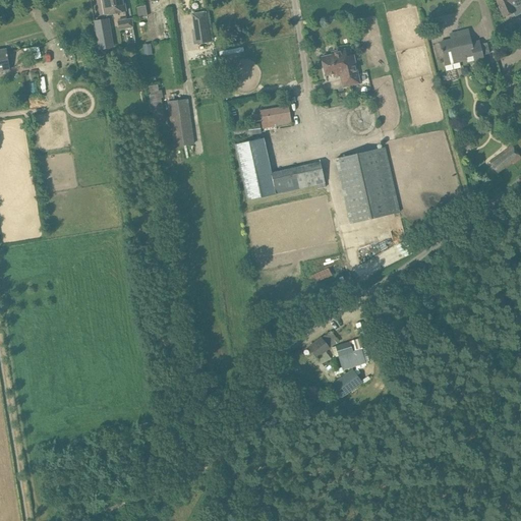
[(126,12),(123,0),(101,0),(105,15),(126,12)]
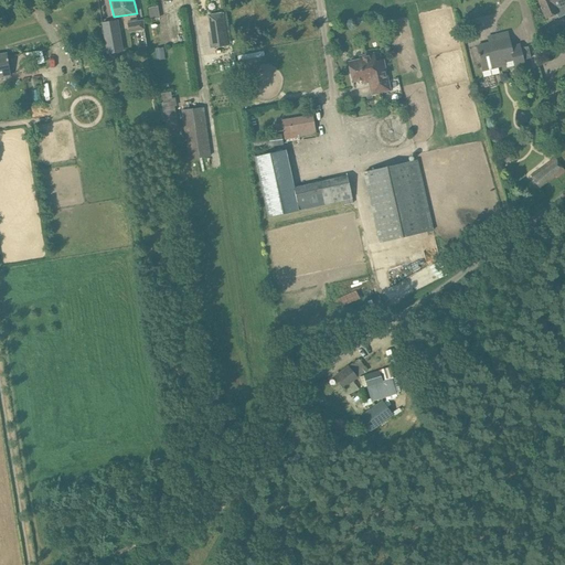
[(564,3),(564,0),(537,0),(545,19),(557,13),(555,9),(564,3)]
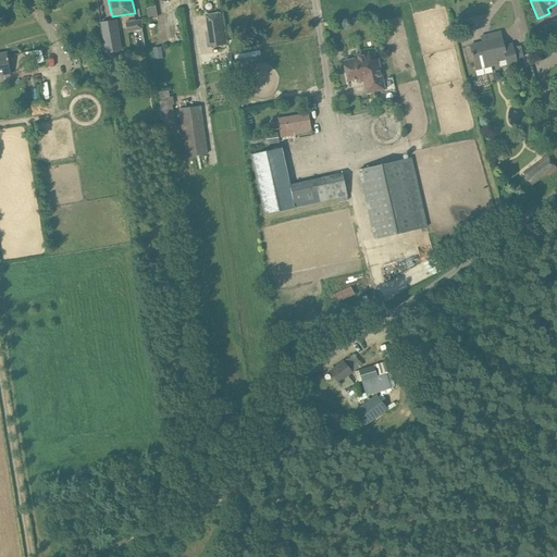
[(225,45),(220,13),(206,15),(210,47),(225,45)]
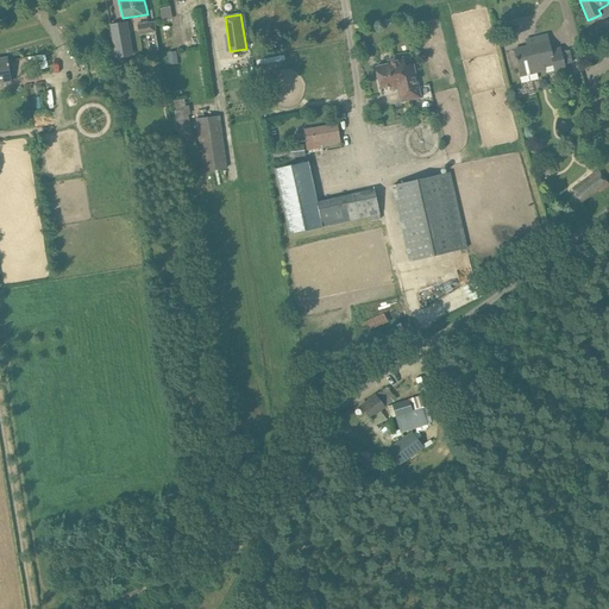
[(127,22),(110,24),(115,58),(124,57),(121,41),(130,39),(127,22)]
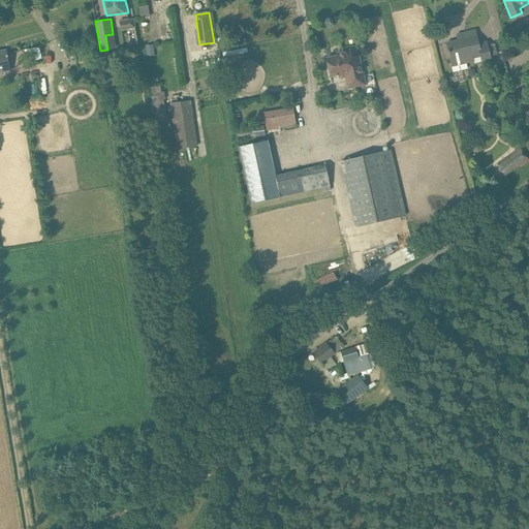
[(135,29),(133,19),(120,21),(122,31),(135,29)]
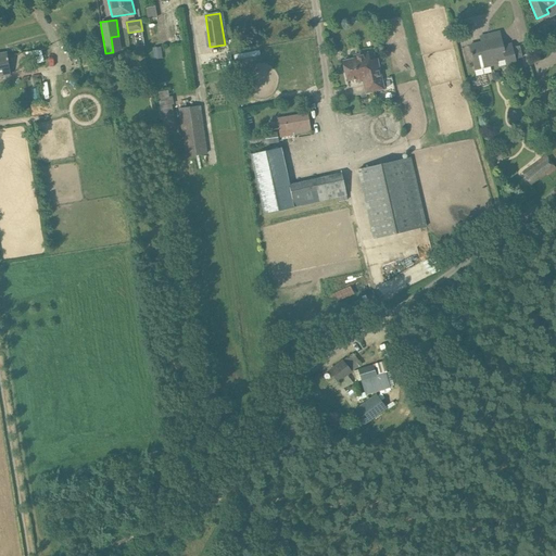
[(490,40),(469,46),(471,53),(470,53),(471,55),(474,63),(472,63),(475,71),(490,66),(489,61),(496,59),(496,62),(505,60),(507,67),(516,65),(515,59),(512,47),(510,43),(503,46),(501,38),(500,38),(498,32),(489,35),(490,40)]
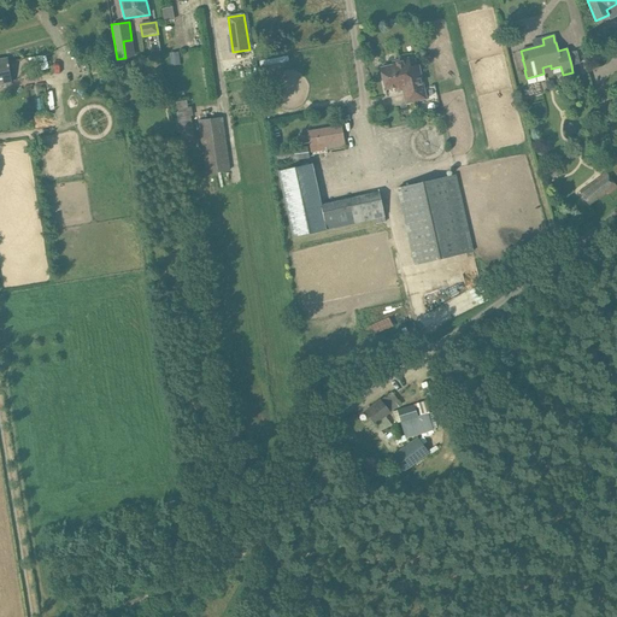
[(178,52),(170,53),(171,65),(180,64),(178,52)]
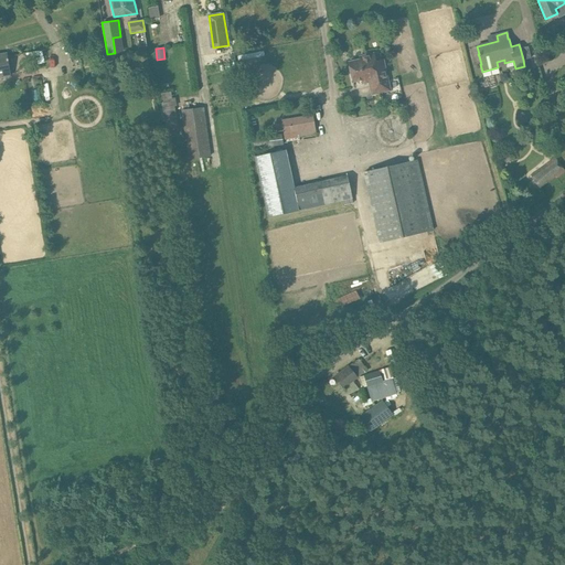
[(375,62),(373,53),(365,55),(365,57),(349,62),(353,82),(361,80),(362,84),(369,82),(369,84),(370,84),(370,82),(372,82),(375,94),(391,91),(383,60),(375,62)]
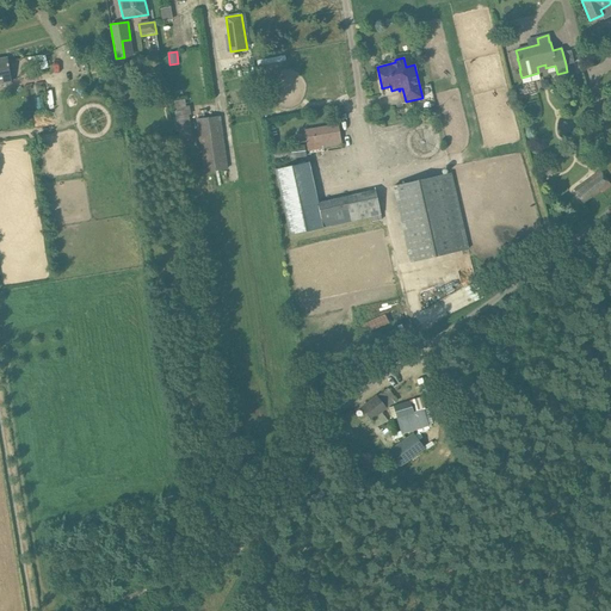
[(0,84),(11,82),(7,59),(0,59),(0,84)]
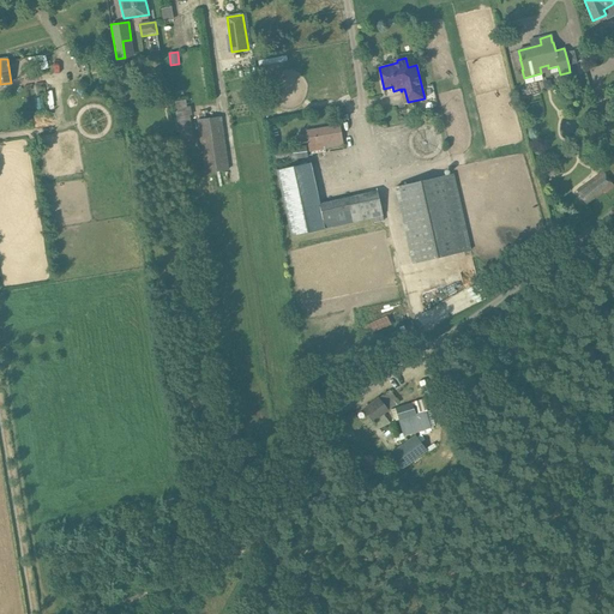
[(176,116),(179,127),(192,125),(190,115),(176,116)]
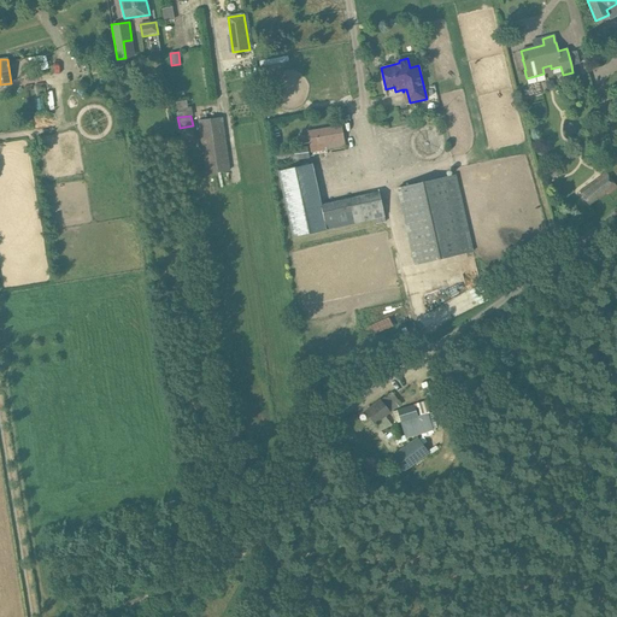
[(230,170),(222,117),(199,121),(206,174),(230,170)]
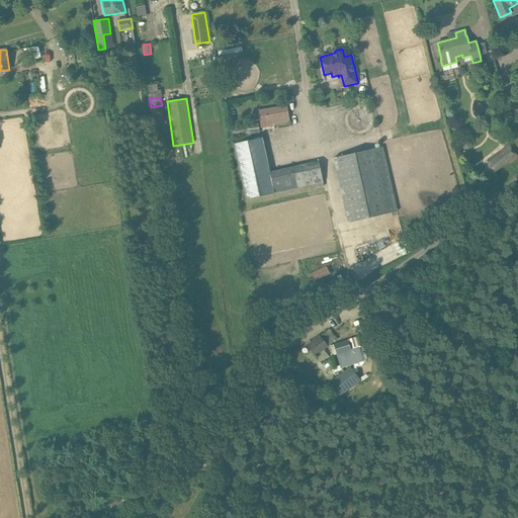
[(289,117),(287,105),(258,110),(261,127),(275,125),(274,120),(289,117)]
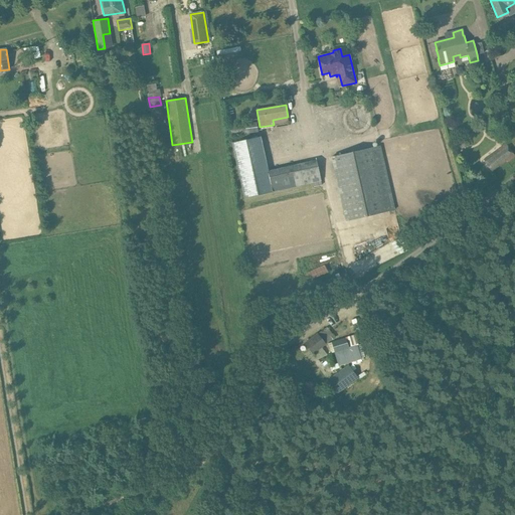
[(243,134),(244,140),(252,138),(251,133),(259,132),(256,123),(229,127),(230,136),(243,134)]
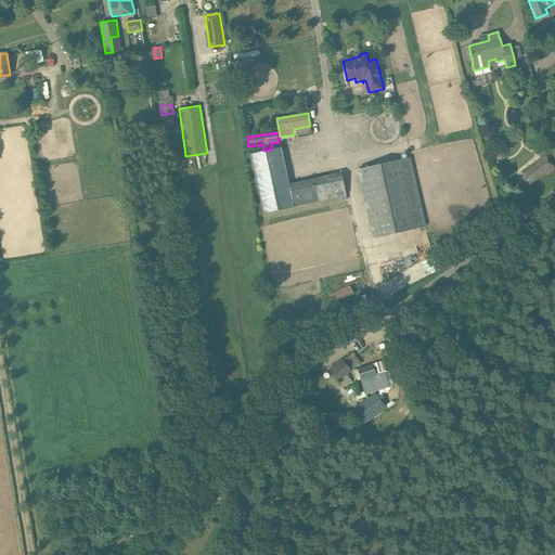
[(554,168),(554,167),(545,155),(521,173),(530,184),(545,172),(546,175),(554,168)]
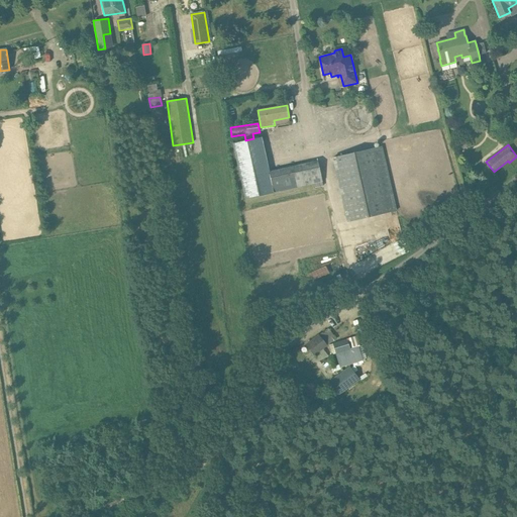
[(396,210),(382,146),(333,158),(347,221),(396,210)]
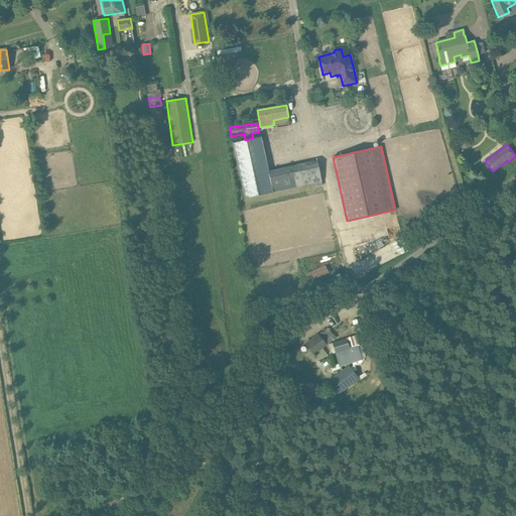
[(321,180),(317,160),(268,171),(273,191),(321,180)]
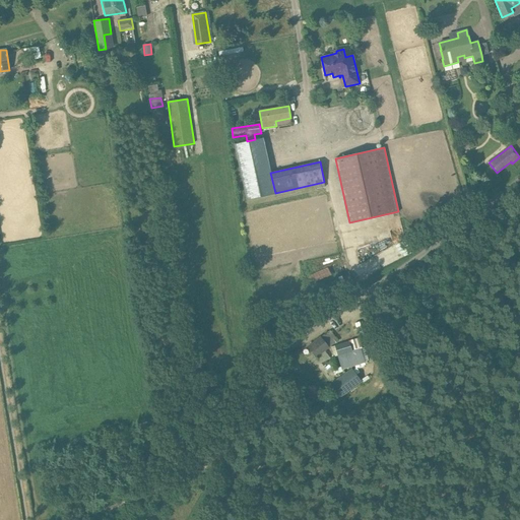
[(366,271),(390,261),(388,256),(391,255),(388,250),(362,261),(366,271)]
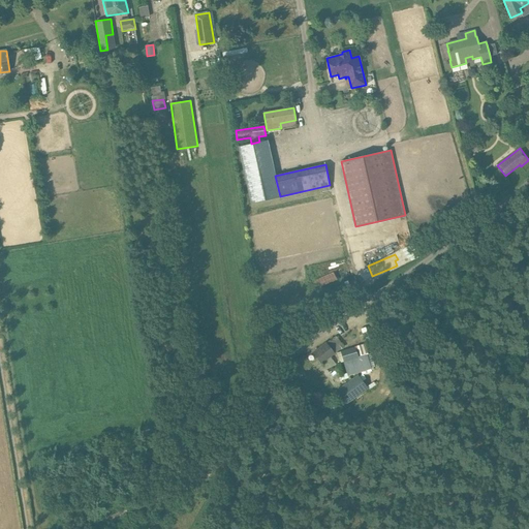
[(327,343),(313,352),(321,363),(334,353),(341,348),(333,338),(327,343)]
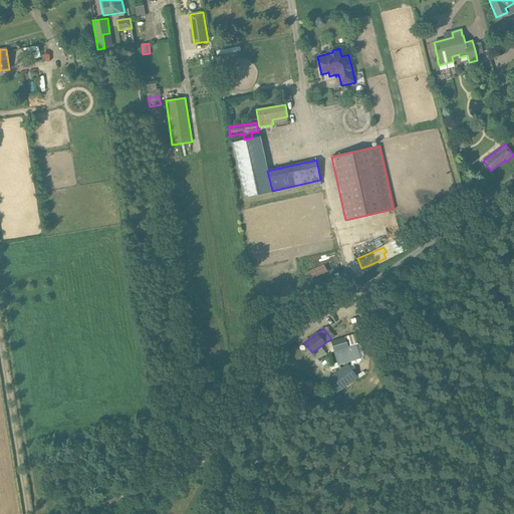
[(334,341),(331,341),(338,365),(361,358),(357,344),(358,344),(355,334),(345,337),(336,340),(334,341)]
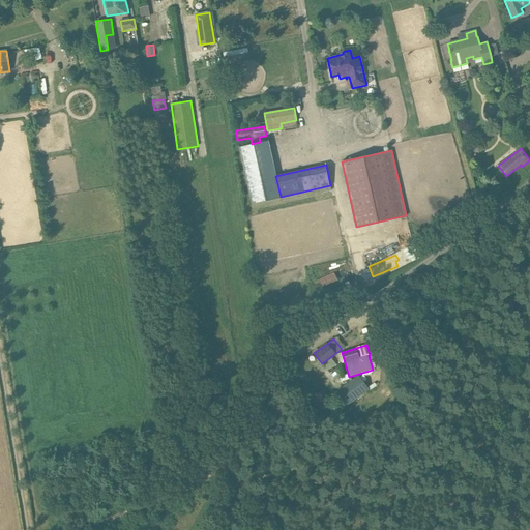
[(359,376),(337,391),(348,406),(370,390),(359,376)]
